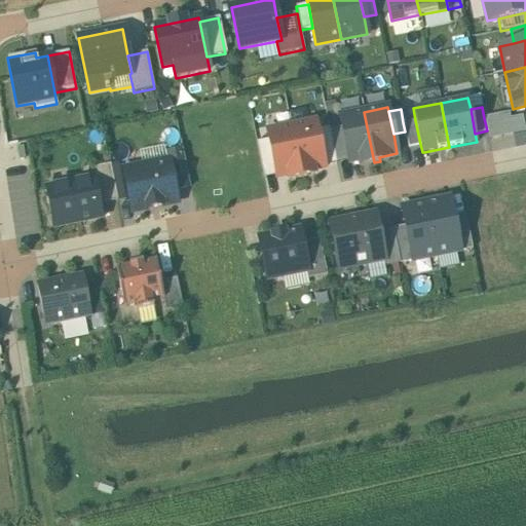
[(364,112),(339,116),(341,127),(348,160),(348,163),(367,159),(367,163),(374,162),(364,112)]
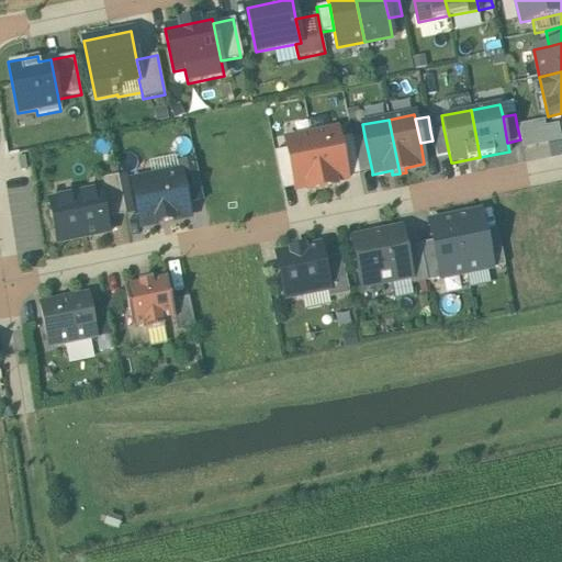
[(544,121),(517,126),(520,139),(523,148),(561,141),(558,124),(546,126),(544,121)]
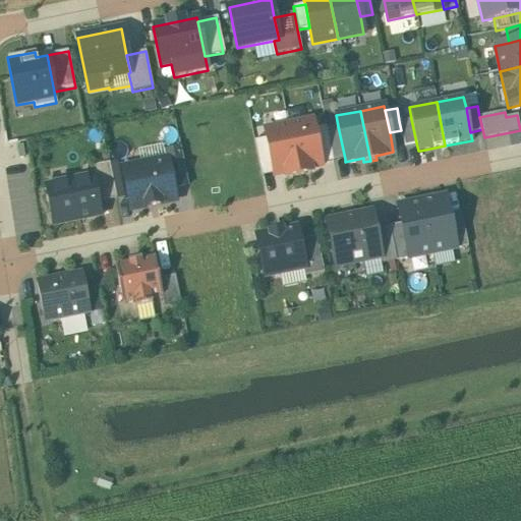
[(404,146),(416,142),(411,119),(399,121),(401,130),(404,146)]
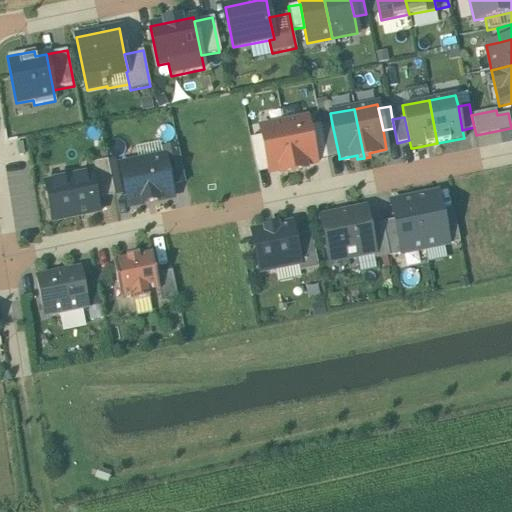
[(307,118),(283,123),(293,172),(300,171),(299,167),(316,164),(315,160),(308,126),(307,118)]
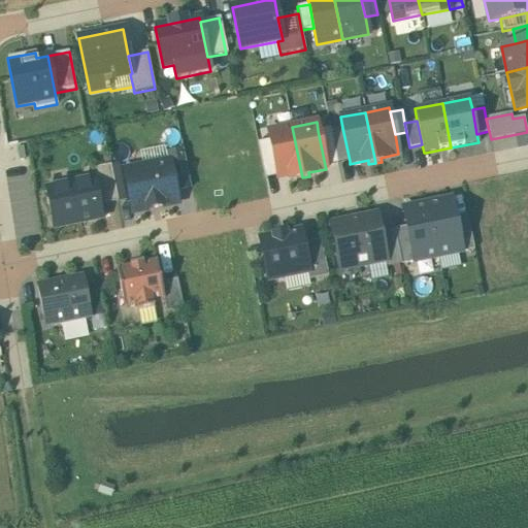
[(292,127),(268,132),(269,140),(276,175),(277,178),(295,175),(296,179),(302,177),(292,127)]
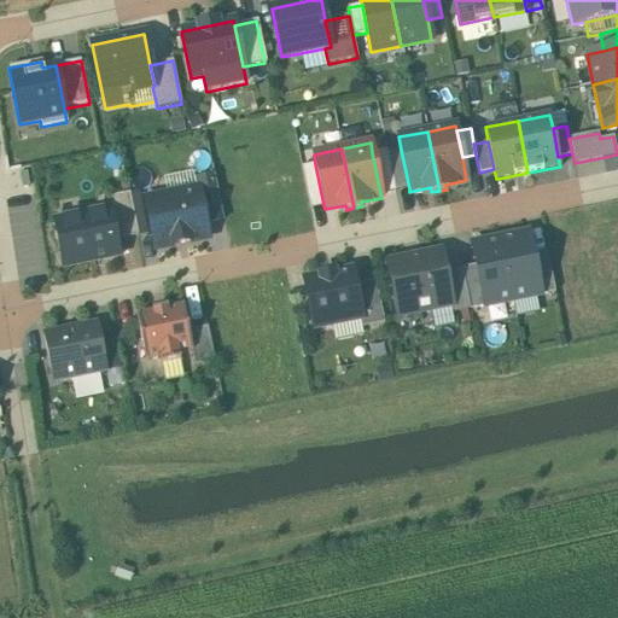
[(372,152),(380,193),(395,191),(388,153),(386,150),(372,152)]
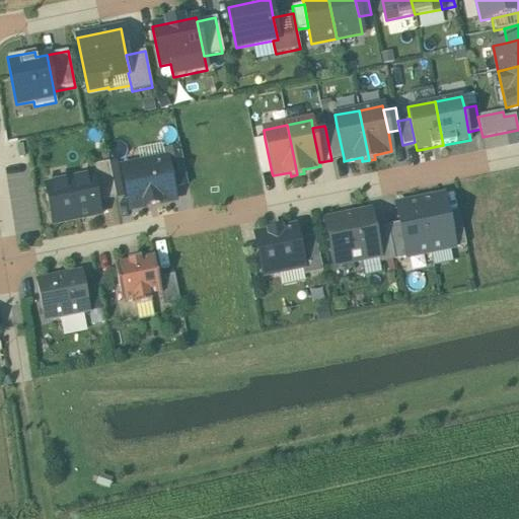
[(325,129),(331,160),(344,158),(337,126),(325,129)]
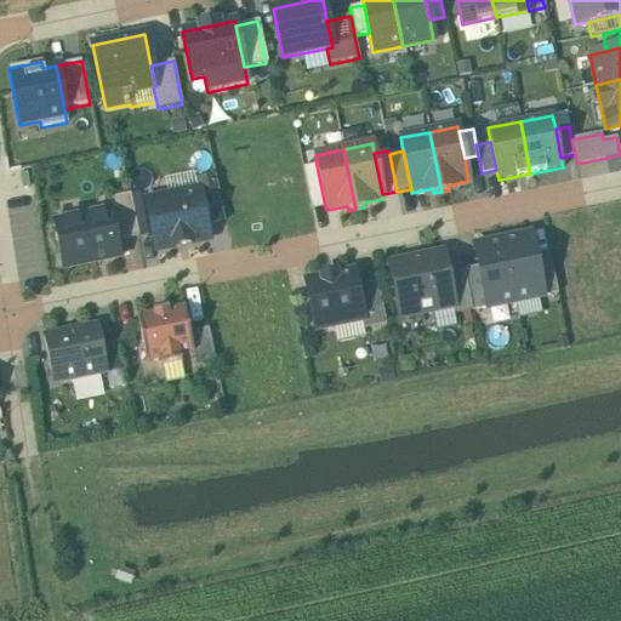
[(312,210),(325,206),(317,165),(303,169),(312,210)]
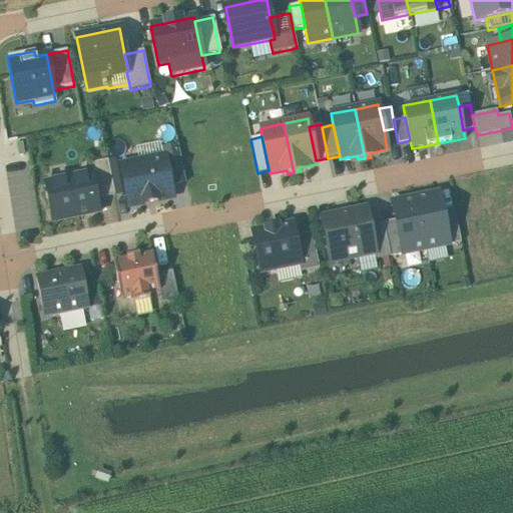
[(163,158),(169,186),(184,183),(177,145),(159,149),(160,159),(163,158)]
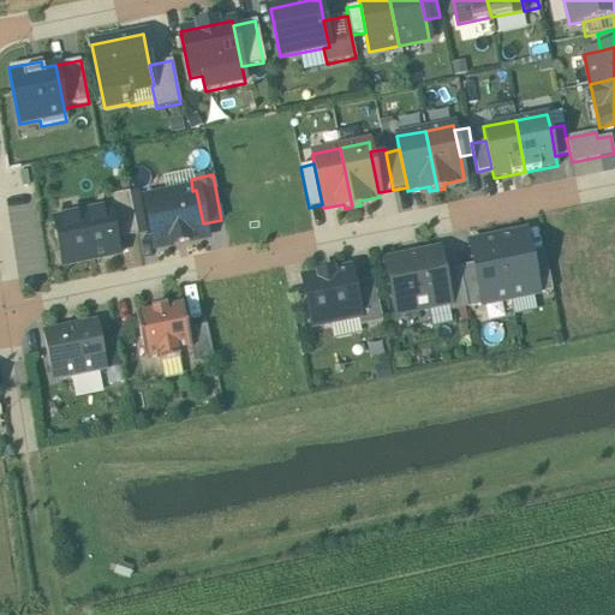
[(127,193),(136,234),(151,232),(144,199),(143,190),(127,193)]
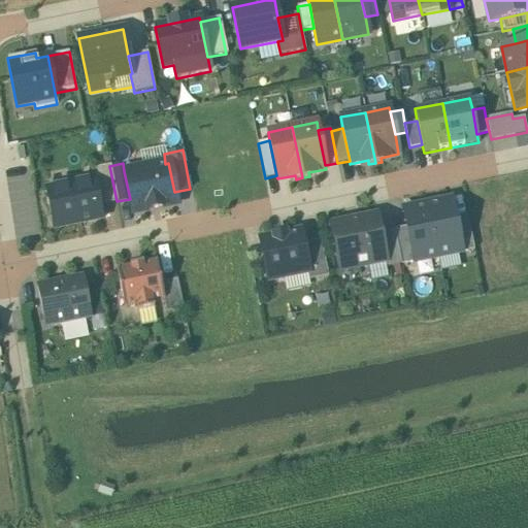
[(130,199),(132,211),(176,203),(174,192),(168,163),(165,164),(124,171),(130,199)]
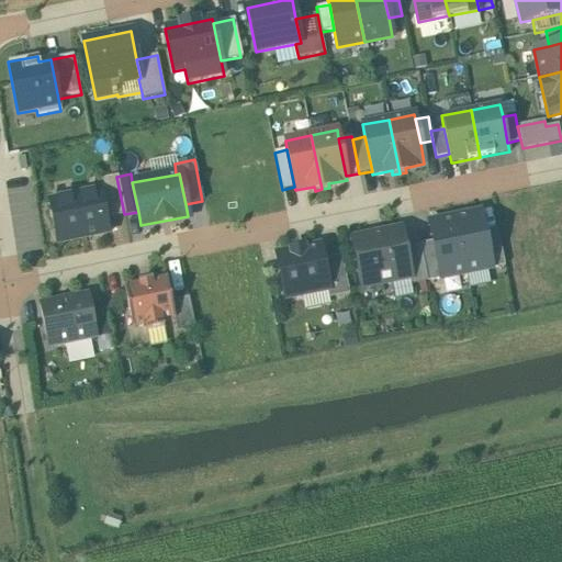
[(101,191),(107,217),(124,214),(116,177),(96,180),(98,191),(101,191)]
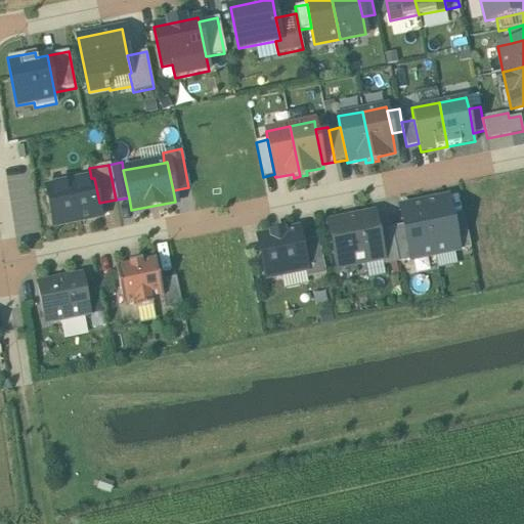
[(91,178),(46,187),(53,227),(101,218),(99,203),(94,178),(91,178)]
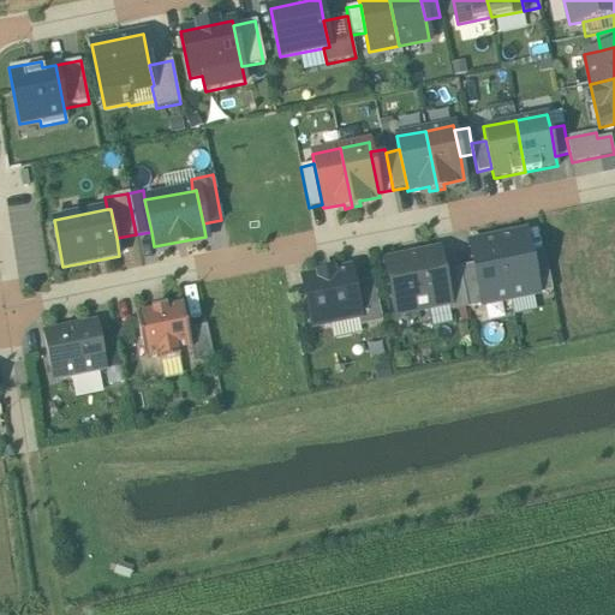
[(525,233),(497,238),(509,299),(538,293),(530,254),(525,233)]
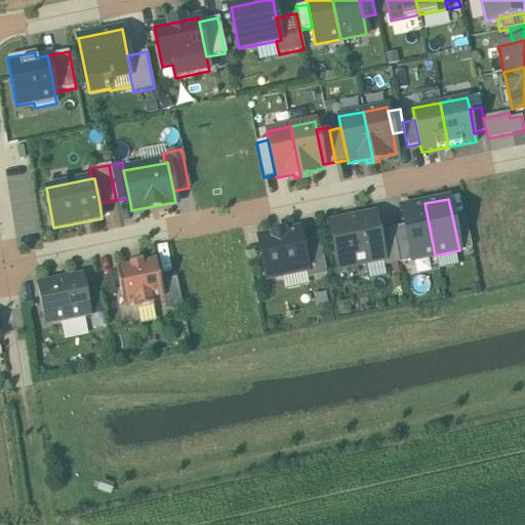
[(425,203),(400,208),(404,226),(411,260),(435,255),(425,203)]
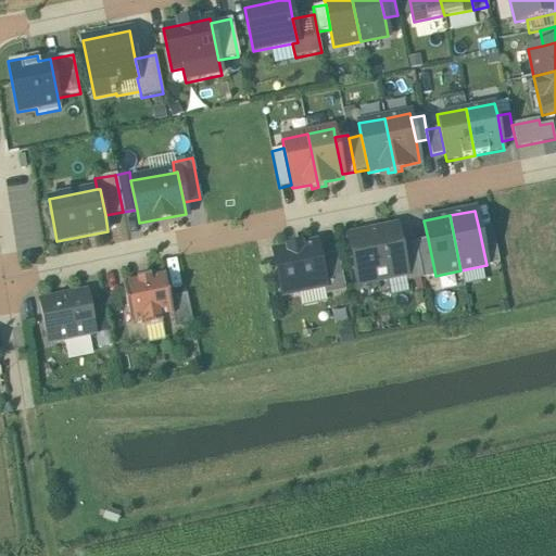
[(396,226),(346,236),(357,286),(405,276),(406,276),(401,245),(396,226)]
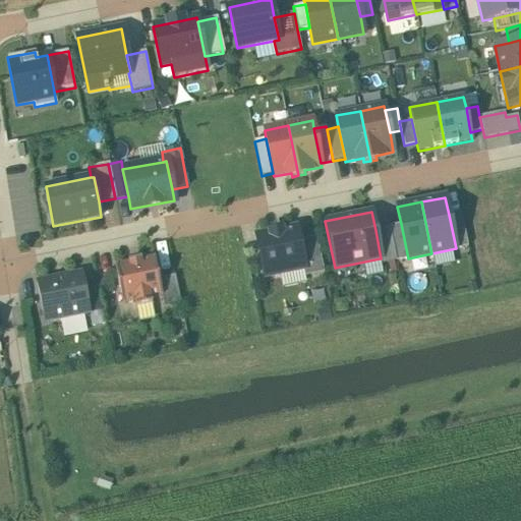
[(449,215),(456,248),(468,246),(461,212),(449,215)]
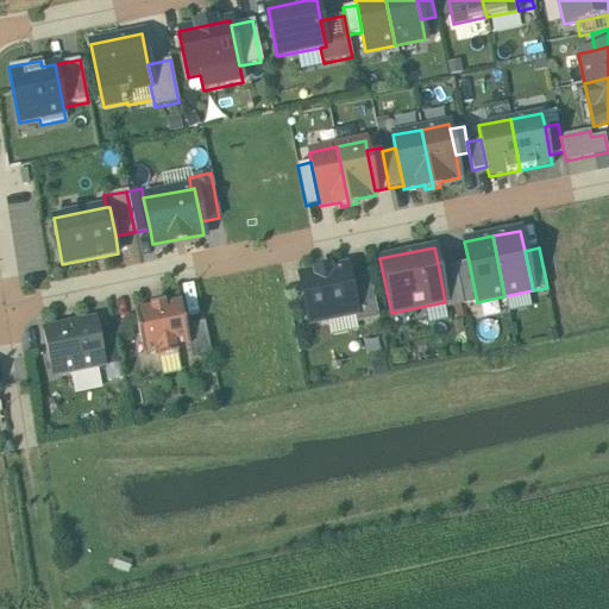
[(463,305),(477,302),(469,262),(454,265),(463,305)]
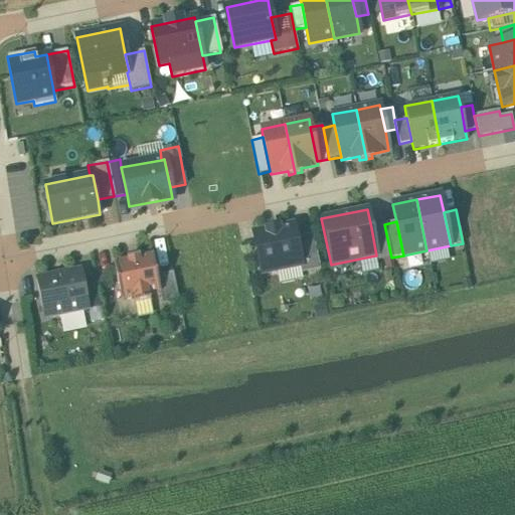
[(391,258),(384,224),(371,227),(376,255),(375,255),(376,261),(391,258)]
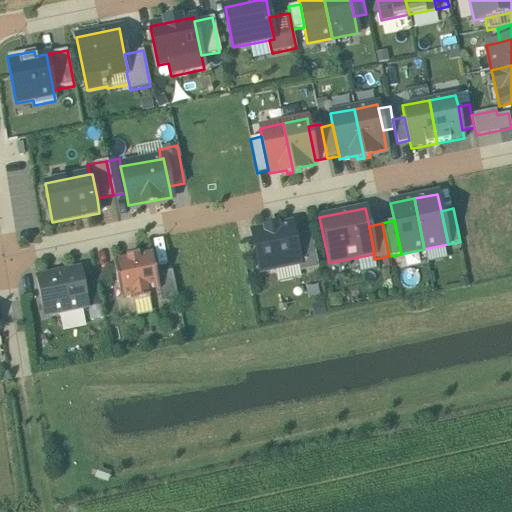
[(291,224),(277,227),(264,229),(264,230),(251,232),(259,272),(299,264),(293,236),(291,224)]
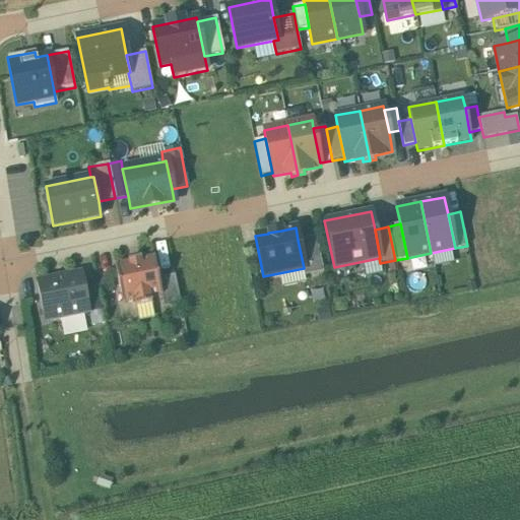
[(316,237),(298,240),(304,268),(305,276),(323,272),(316,237)]
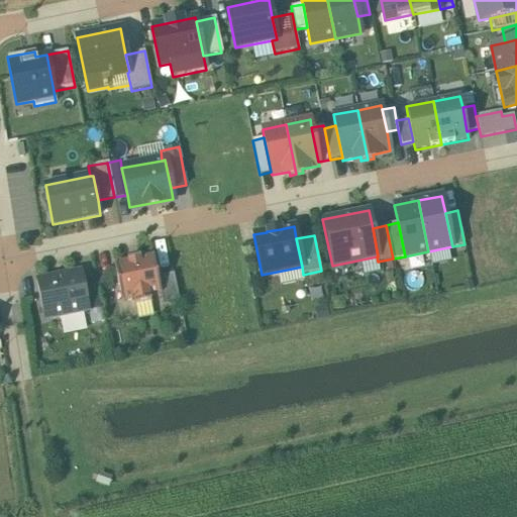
[(152,255),(113,264),(121,302),(132,300),(133,304),(150,300),(149,296),(161,294),(158,277),(152,255)]
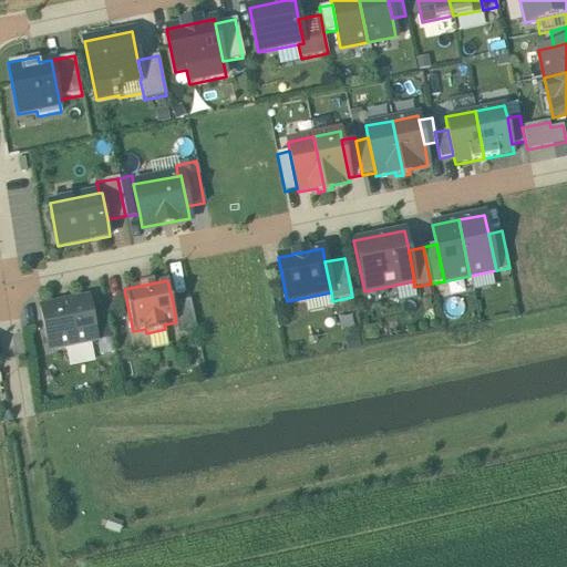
[(89,297),(40,307),(49,350),(98,341),(89,297)]
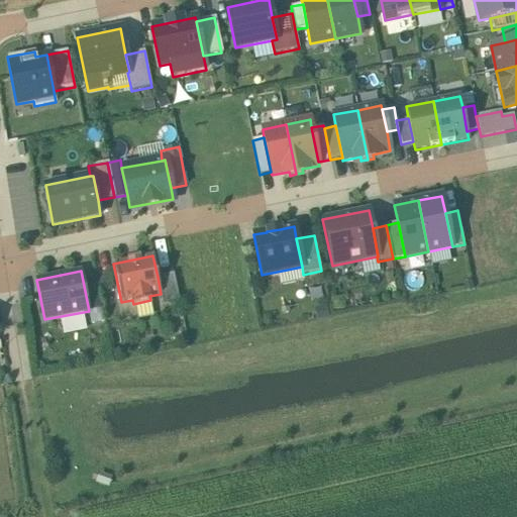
[(174,274),(158,277),(161,294),(163,305),(179,302),(174,274)]
